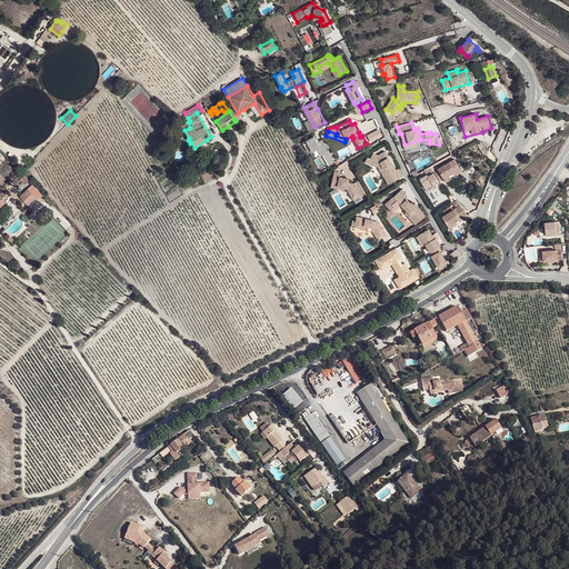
[(372,155),(370,159),(369,160),(375,165),(378,168),(383,177),(385,176),(387,180),(388,179),(391,183),(397,180),(392,172),(396,170),(392,165),(391,163),(388,158),(388,156),(385,151),(378,156),(376,157),(372,155)]
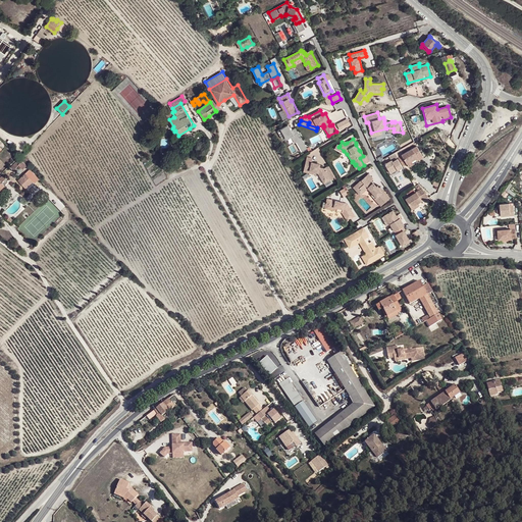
[(416,158),(417,162),(424,158),(417,146),(411,150),(416,158)]
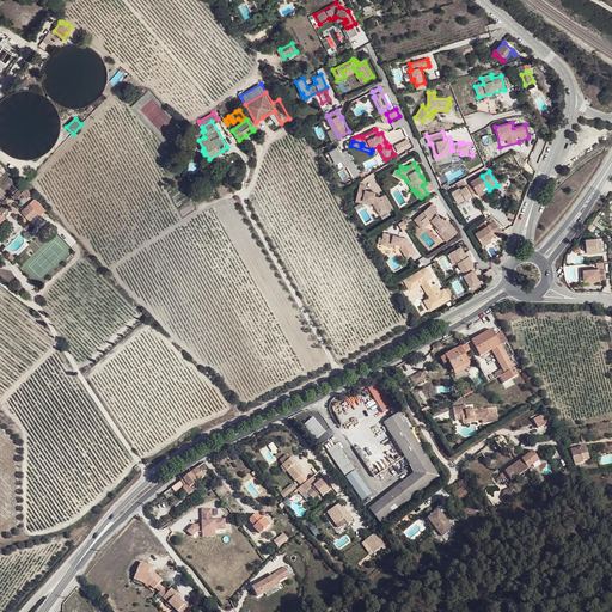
[(477,191),(488,185),(482,176),(471,182),(477,191)]
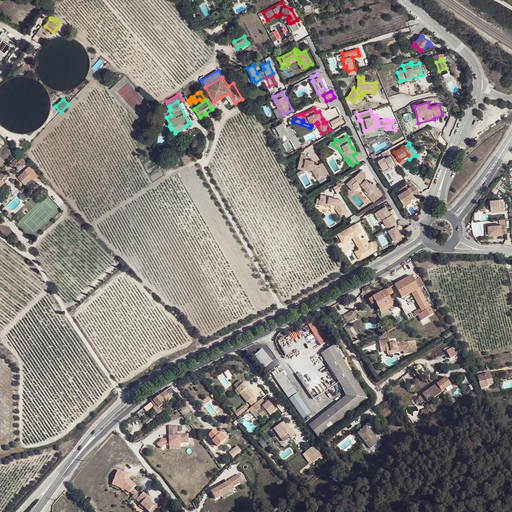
[(358,152),(356,153),(353,155),(357,162),(362,158),(358,152)]
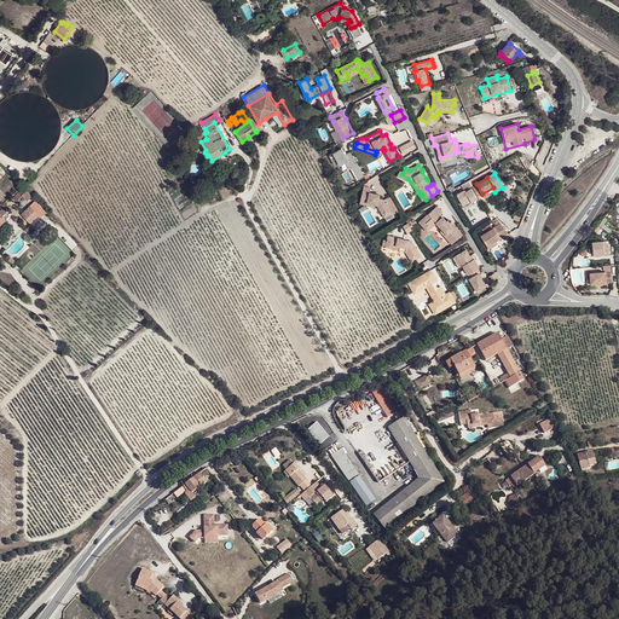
[(485,198),(495,192),(493,187),(482,194),(485,198)]
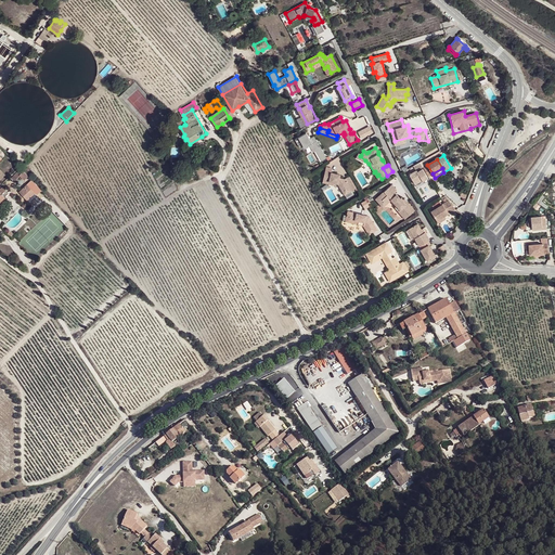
[(417,171),(410,175),(415,184),(422,180),(423,181),(428,178),(423,169),(418,172),(417,171)]
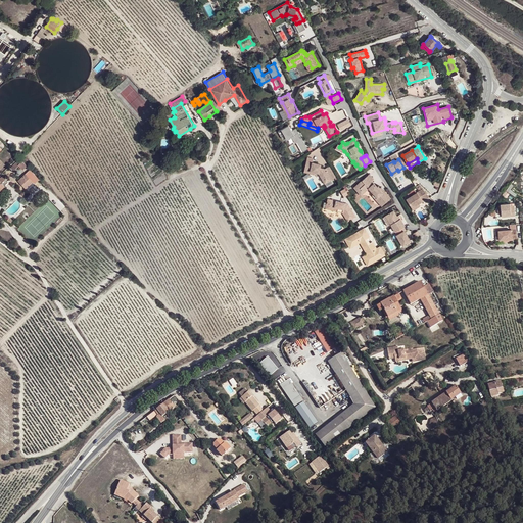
[(26,164),(22,161),(20,162),(20,163),(17,160),(10,168),(13,171),(18,164),(22,169),(26,164)]
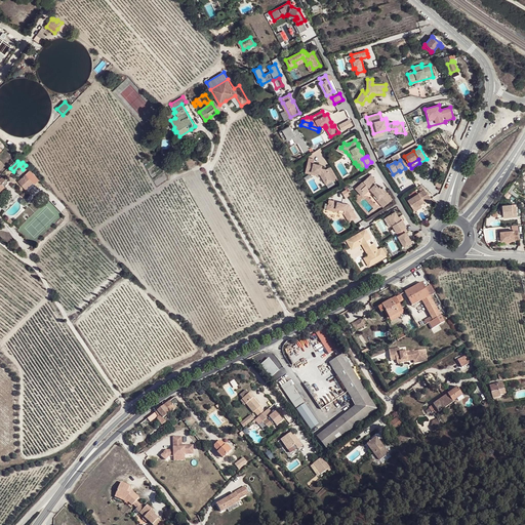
[(308,162),(306,170),(317,172),(319,173),(324,180),(326,179),(328,183),(336,178),(329,167),(326,169),(322,167),(319,167),(319,164),(308,162)]
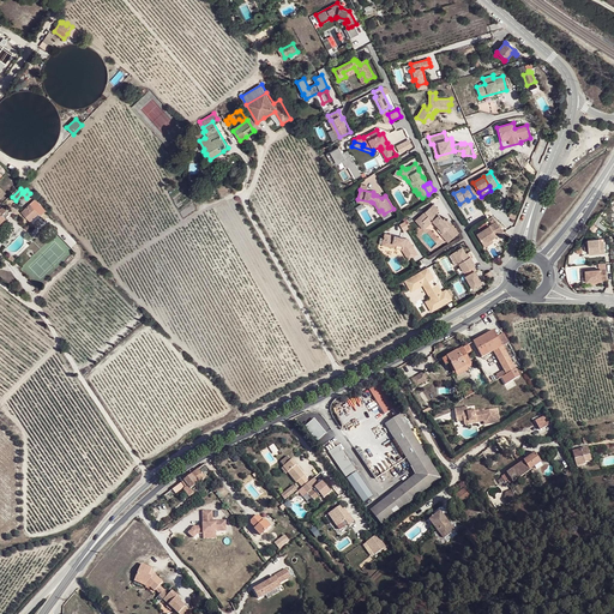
[(467,199),(459,204),(462,206),(475,198),(474,197),(468,200),(467,199)]
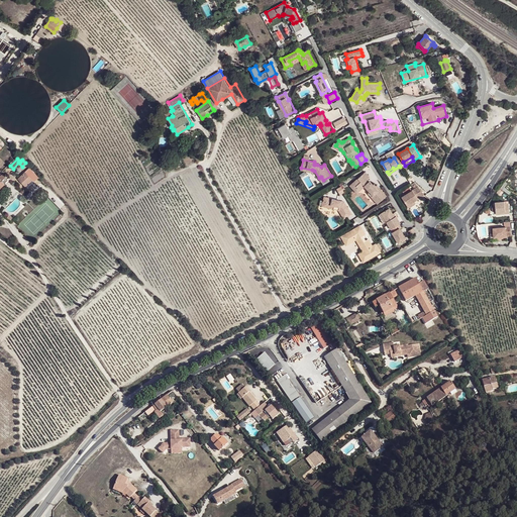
[(34,172),(32,173),(30,175),(29,177),(32,179),(34,182),(39,177),(34,172)]
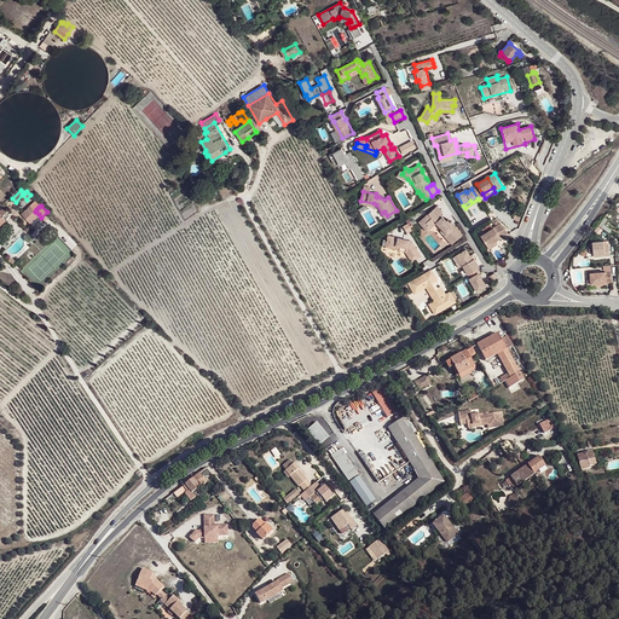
[(449,224),(450,223),(447,220),(446,221),(440,214),(443,212),(438,206),(418,220),(423,226),(428,223),(431,226),(437,223),(441,229),(445,233),(444,235),(447,239),(450,236),(455,241),(462,235),(455,226),(452,229),(449,224)]
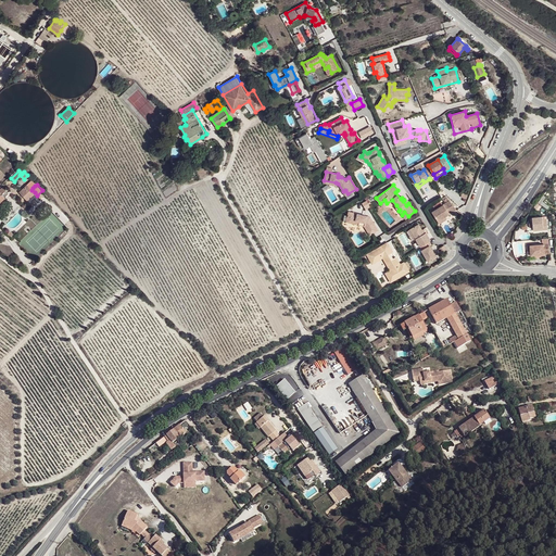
[(32,190),(27,186),(20,192),(27,200),(35,192),(32,190)]
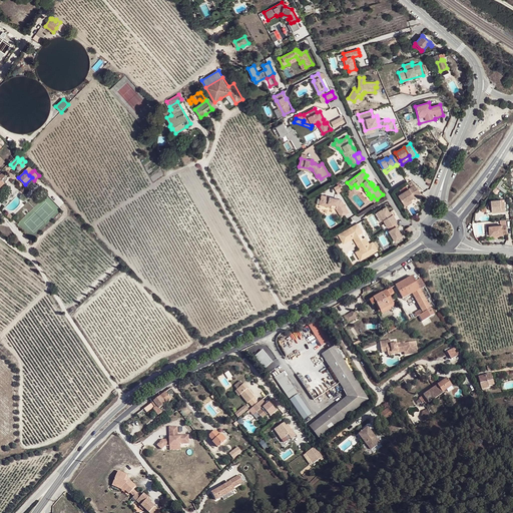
[(413,186),(399,195),(403,203),(410,200),(414,197),(418,195),(413,186)]
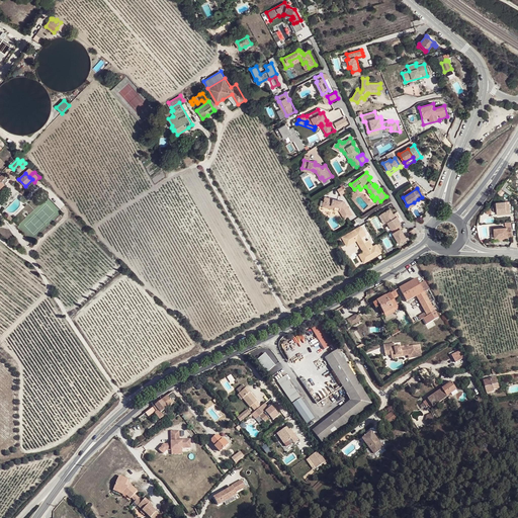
[(329,198),(326,207),(340,210),(345,219),(353,214),(347,205),(344,204),(345,202),(329,198)]
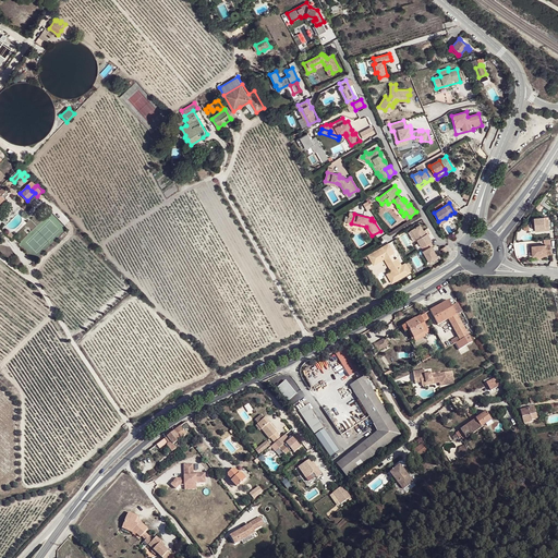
[(534,229),(535,230),(545,230),(545,231),(549,231),(548,221),(544,221),(544,218),(534,219),(534,225),(531,225),(531,229),(534,229)]
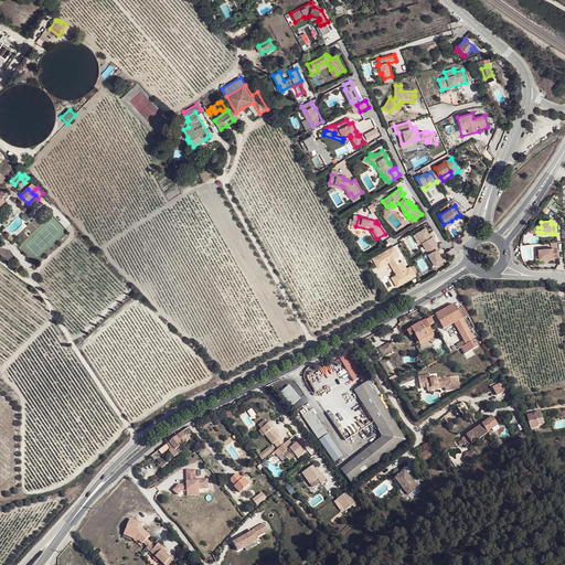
[(426,226),(417,232),(423,241),(427,248),(429,247),(432,251),(428,253),(435,265),(444,259),(437,248),(438,247),(436,243),(437,243),(433,235),(430,236),(428,231),(426,226)]
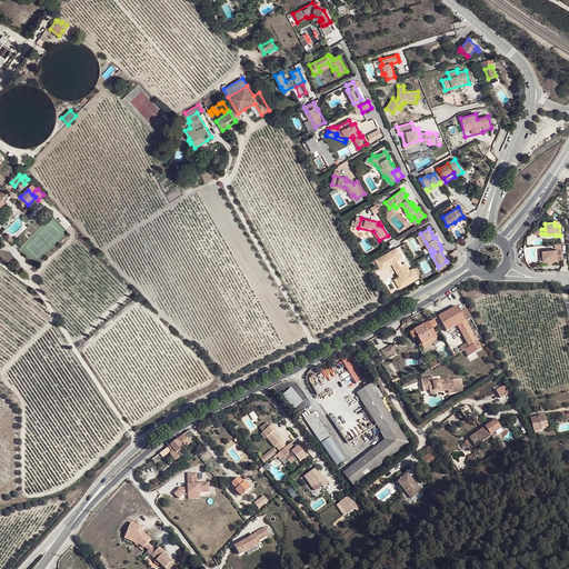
[(396,279),(400,287),(419,277),(415,268),(410,270),(402,257),(401,258),(396,248),(376,259),(381,268),(391,262),(399,276),(396,279)]
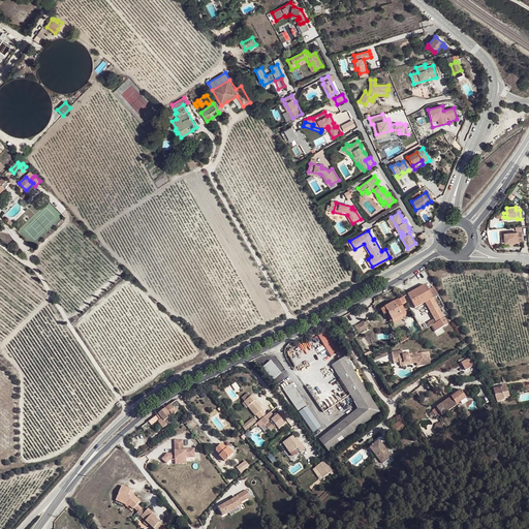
[(522,231),(505,234),(505,239),(505,243),(523,241),(522,231)]
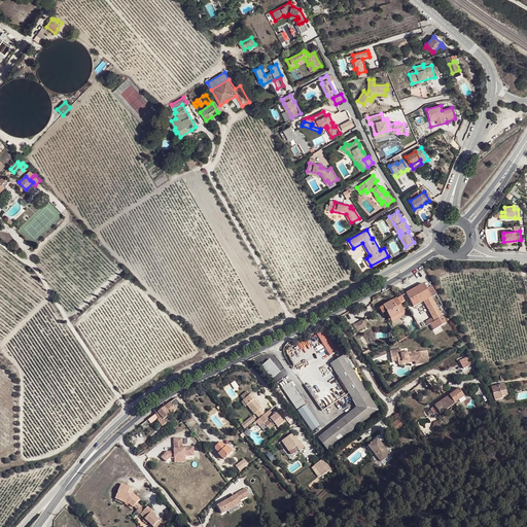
[(412,290),(407,293),(414,307),(423,302),(431,296),(423,283),(417,287),(412,290)]
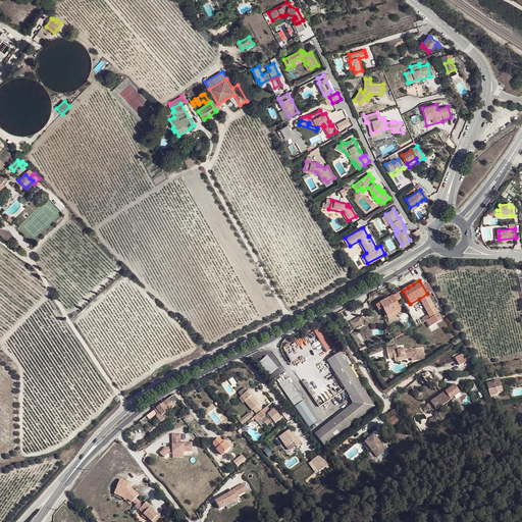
[(401,299),(398,293),(376,306),(378,311),(381,310),(382,309),(387,317),(397,312),(401,309),(397,301),(401,299)]
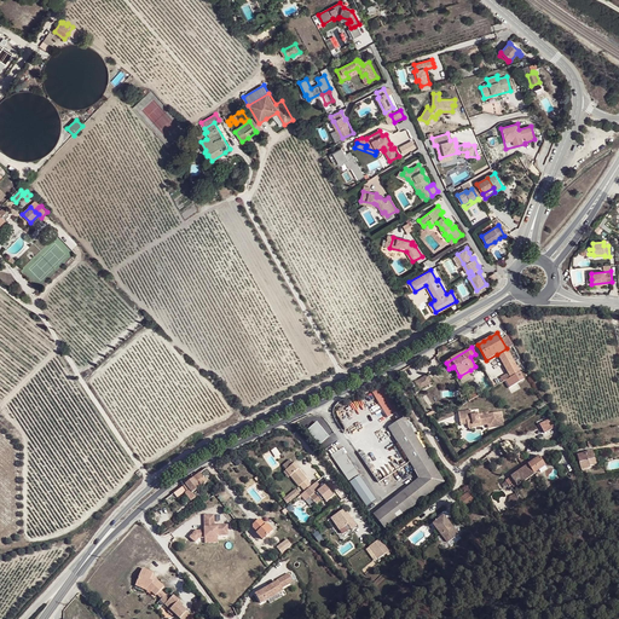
[(509,374),(512,377),(520,372),(507,348),(497,354),(509,374)]
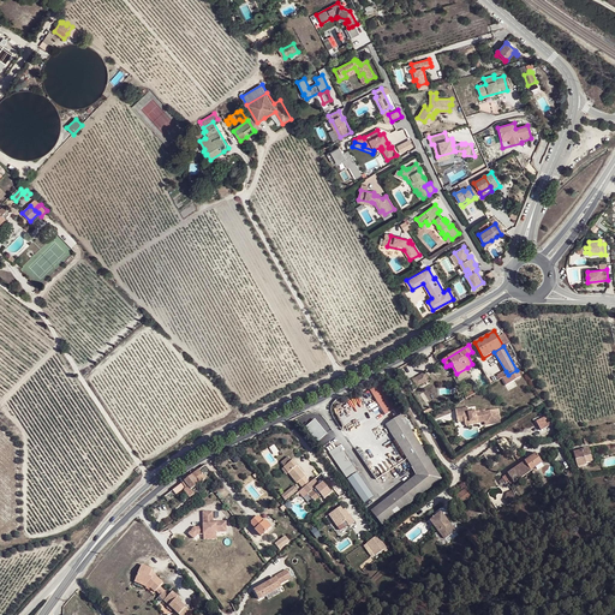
[(517,370),(506,377),(509,383),(515,380),(521,377),(517,370)]
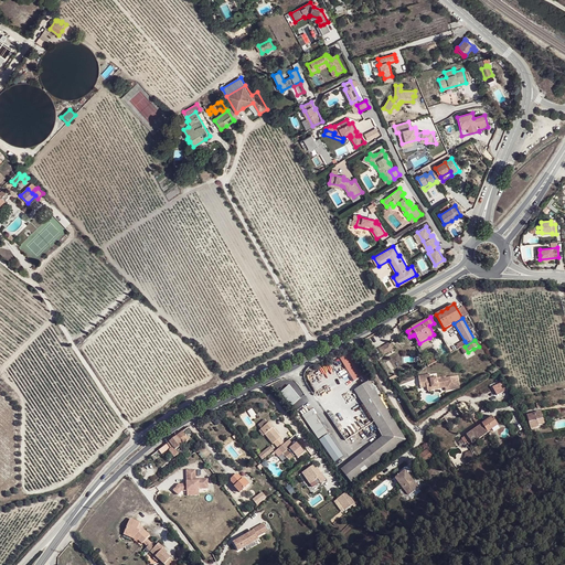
[(340,359),(354,382),(365,375),(358,364),(361,363),(353,351),(340,359)]
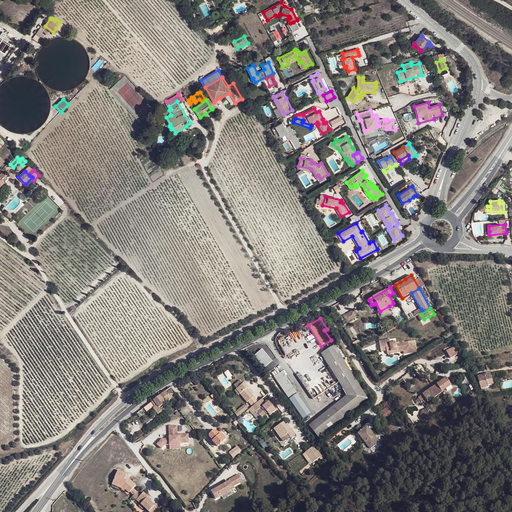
[(386,328),(388,332),(397,327),(395,324),(386,328)]
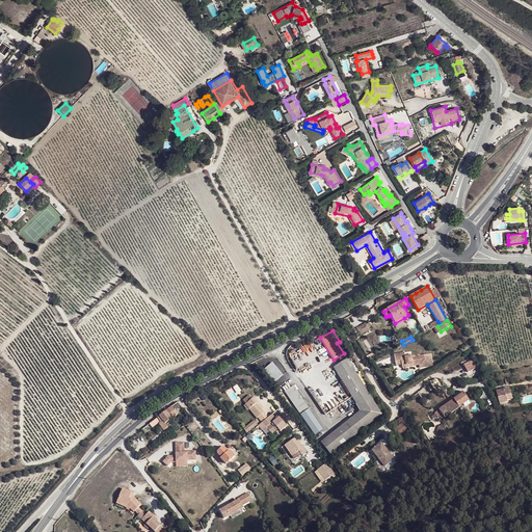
[(404,352),(394,354),(395,364),(401,363),(401,365),(406,365),(406,366),(421,363),(422,368),(433,366),(431,354),(420,356),(420,354),(411,356),(405,357),(405,355),(404,352)]
